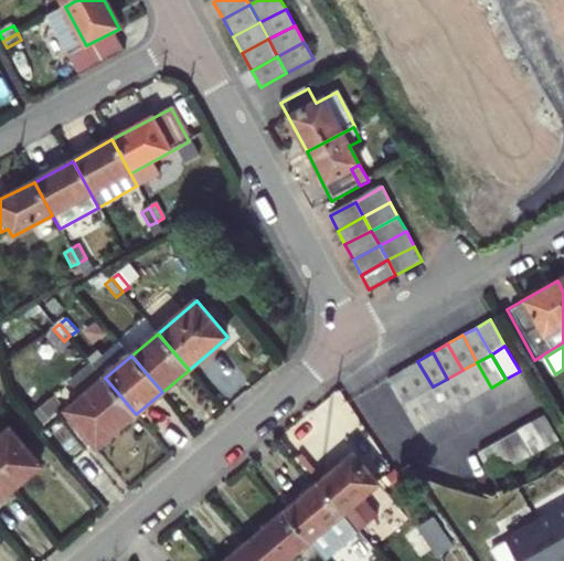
[(433,387),(417,361),(402,370),(416,397),(433,387)]
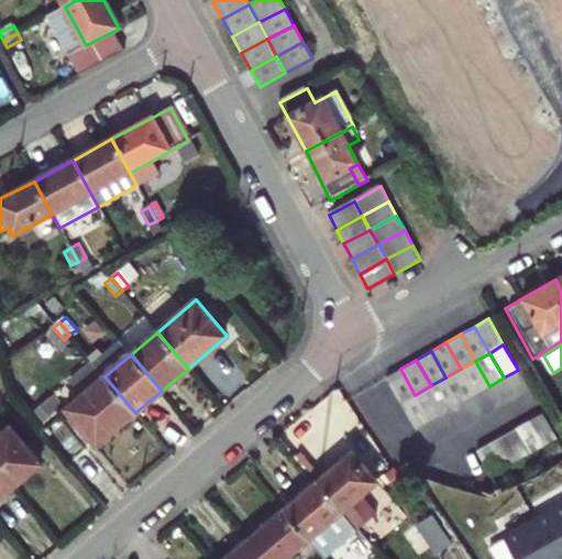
[(489,386),(475,361),(461,369),(475,394),(489,386)]
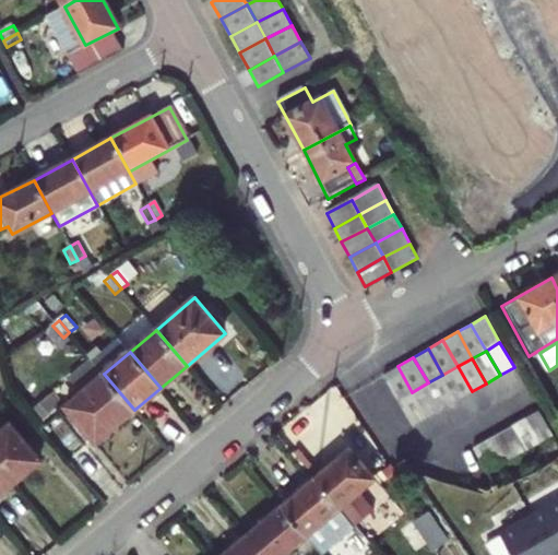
[(412,392),(398,366),(382,375),(396,400),(412,392)]
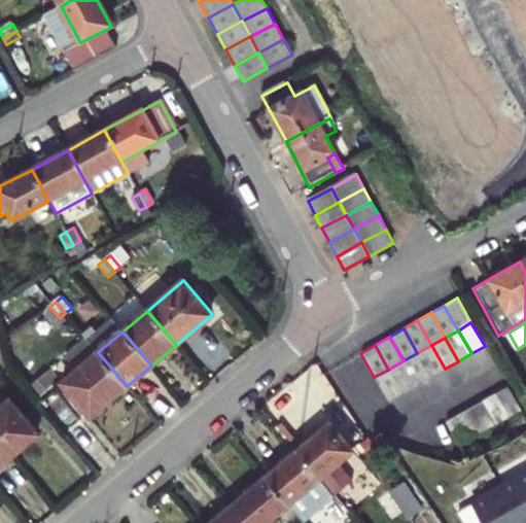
[(431,345),(417,353),(430,377),(445,369),(431,345)]
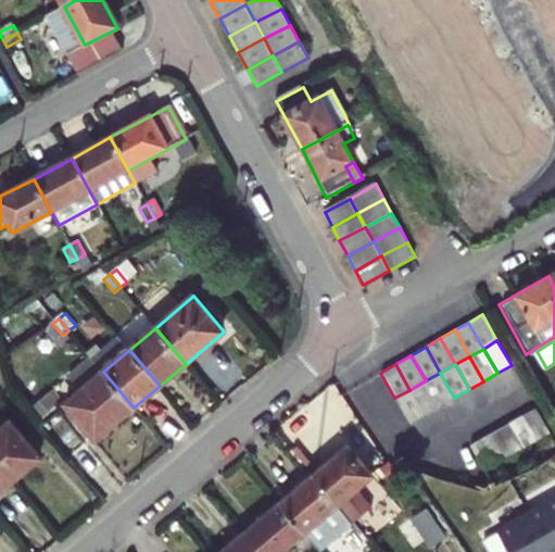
[(96,440),(134,408),(103,372),(66,404),(96,440)]
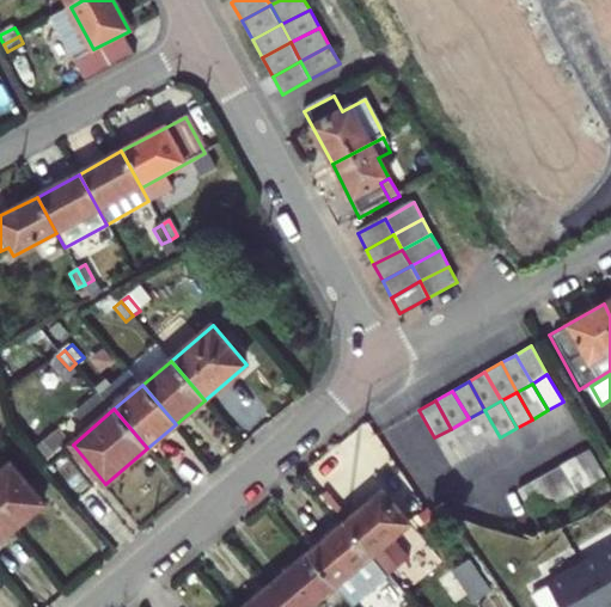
[(500,437),(484,410),(469,418),(484,447),(500,437)]
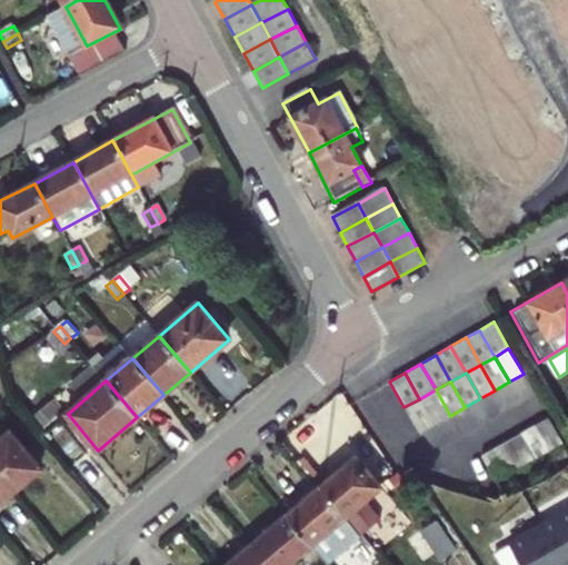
[(436,389),(419,399),(432,426),(450,416),(436,389)]
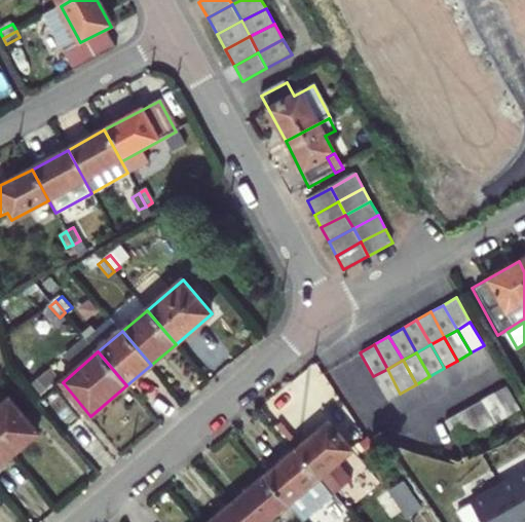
[(400,394),(387,369),(373,376),(387,401),(400,394)]
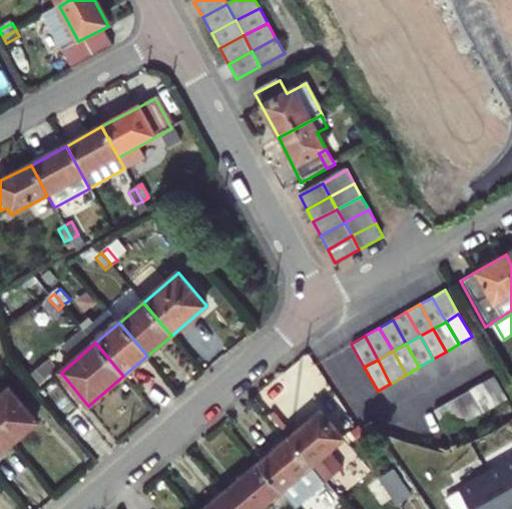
[(494,375),(481,382),(496,406),(508,400),(494,375)]
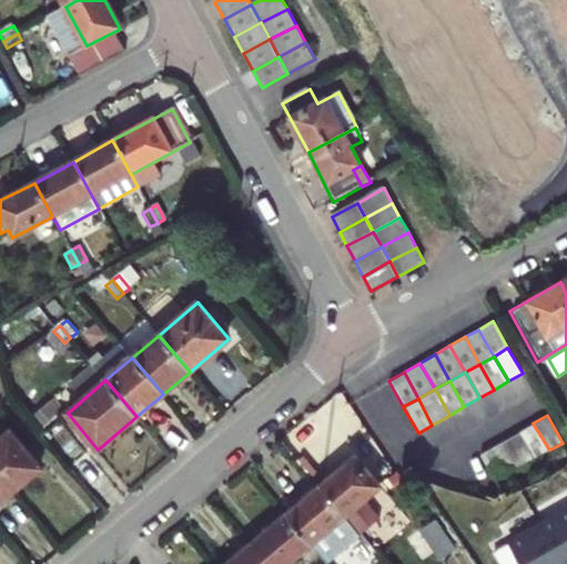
[(533,423),(519,432),(536,457),(549,450),(533,423)]
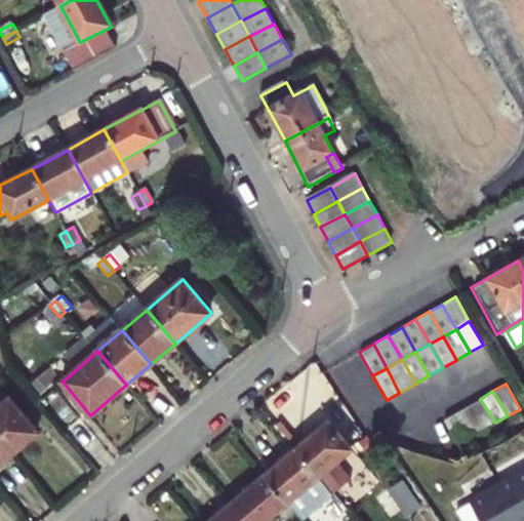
[(495,423),(480,399),(468,406),(483,430),(495,423)]
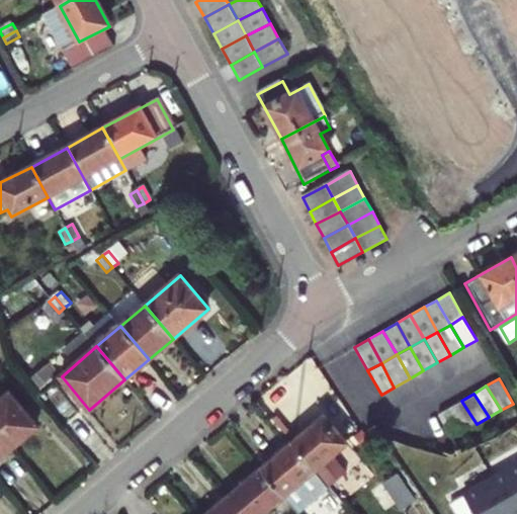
[(10,395),(0,402),(0,433),(11,447),(37,426),(10,395)]
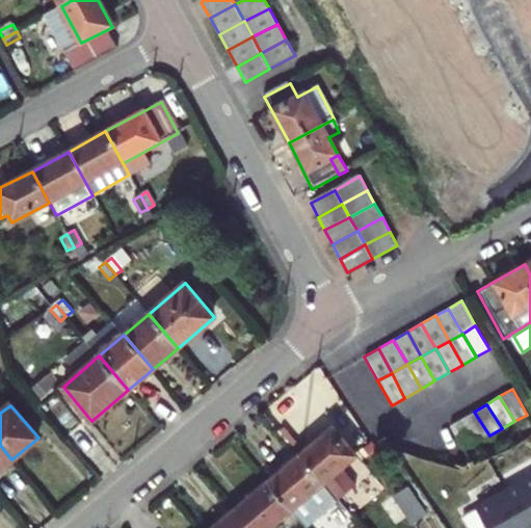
[(489,436),(474,412),(461,419),(476,443),(489,436)]
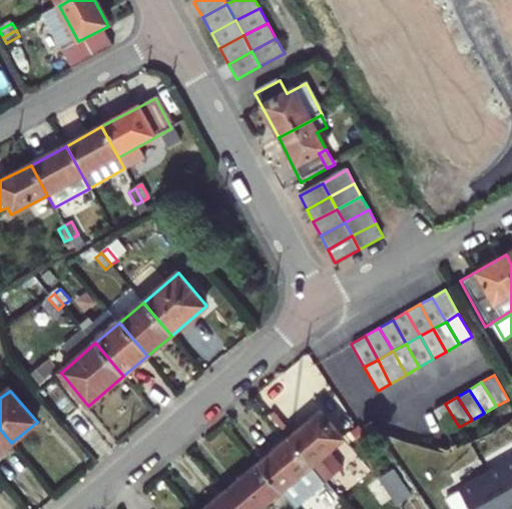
[(459,427),(445,404),(434,410),(448,434),(459,427)]
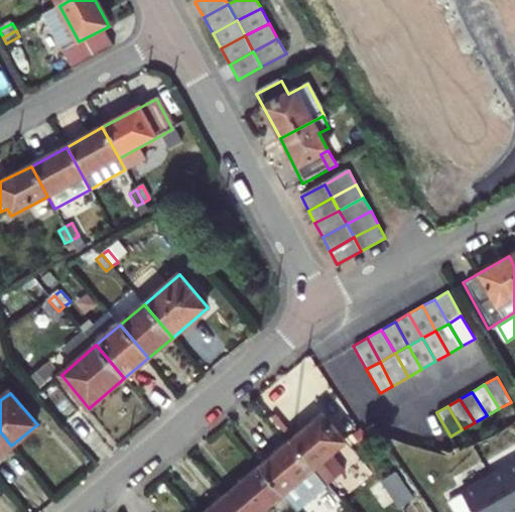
[(324,413),(288,442),(310,469),(325,486),(342,472),(327,455),(346,439),(324,413)]
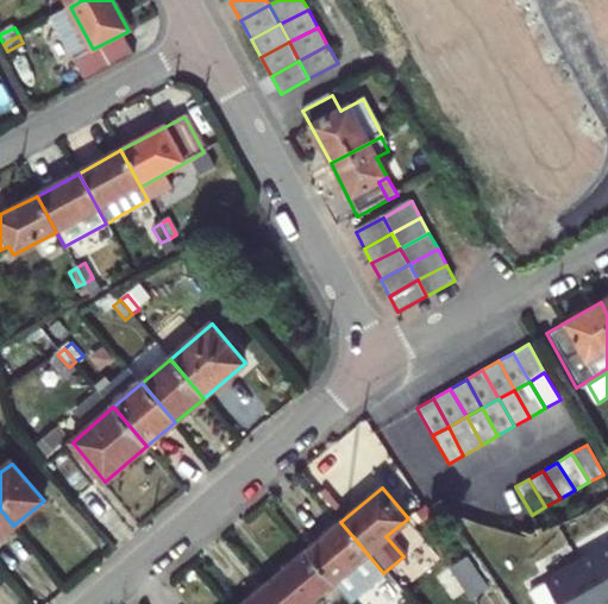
[(0,536),(13,526),(0,509),(0,536)]
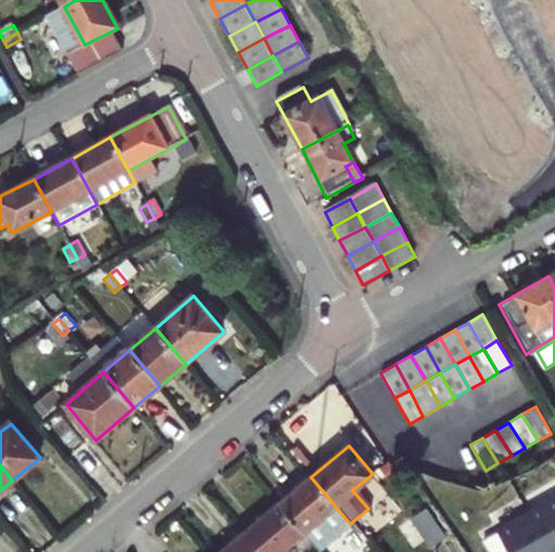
[(311,477),(279,504),(303,531),(335,505),(311,477)]
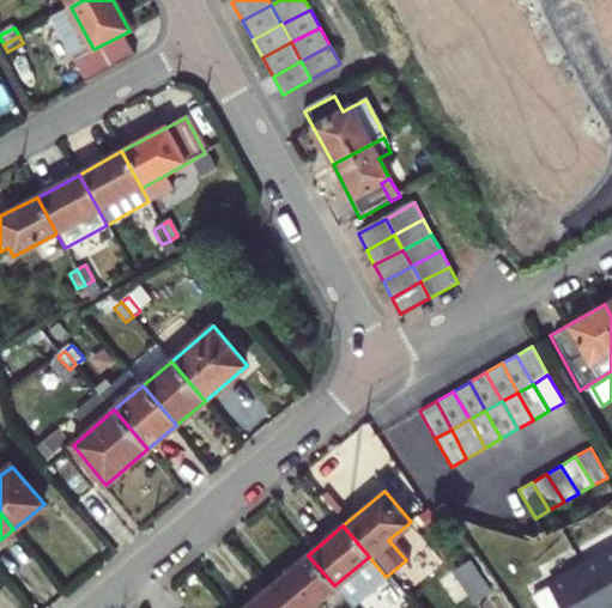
[(611,607),(611,552),(583,569),(606,607),(611,607)]
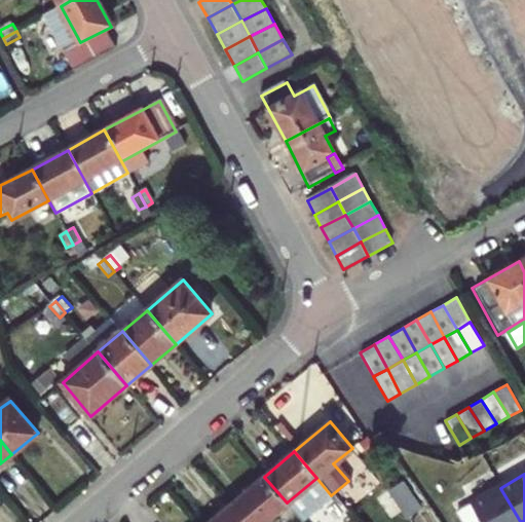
[(287,502),(264,477),(231,504),(247,521),(263,521),(275,512),(287,502)]
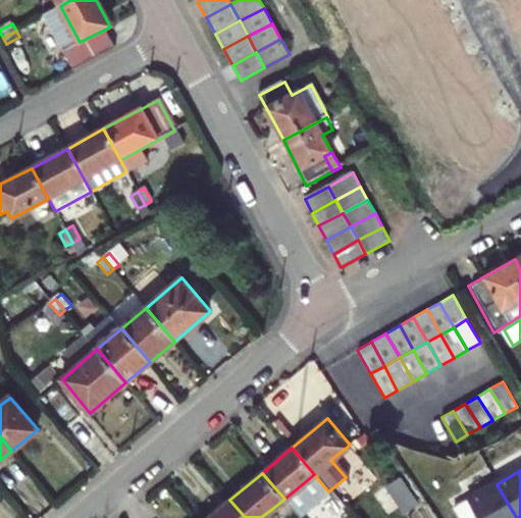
[(314,474),(284,499),(294,511),(299,516),(328,491),(314,474)]
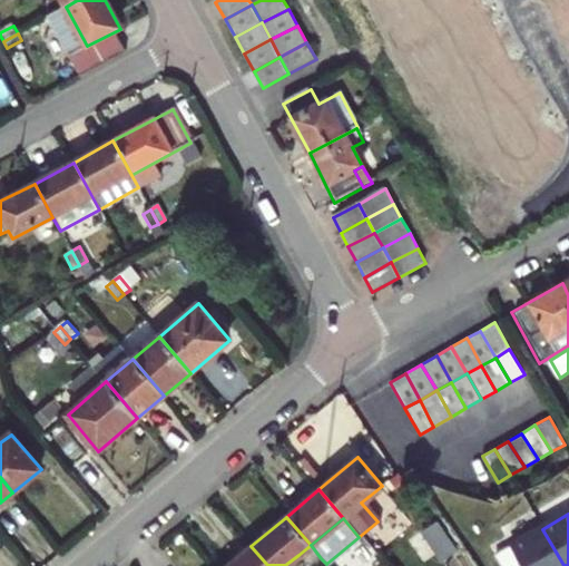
[(440,538),(429,526),(423,532),(432,545),(440,538)]
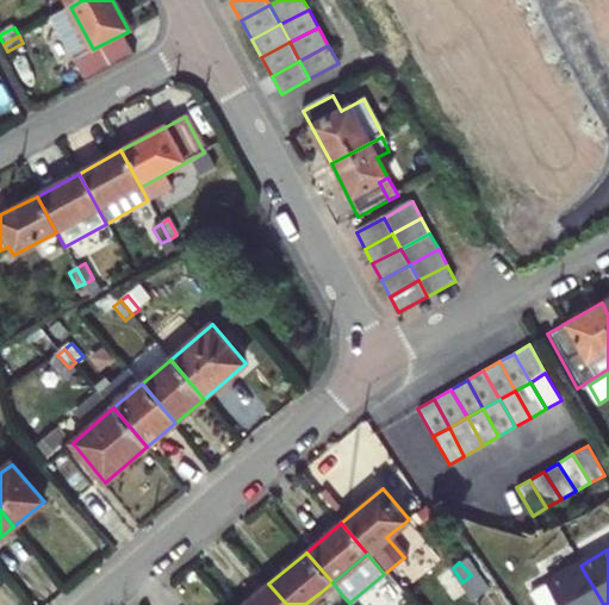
[(603,604),(580,566),(546,585),(558,604),(603,604)]
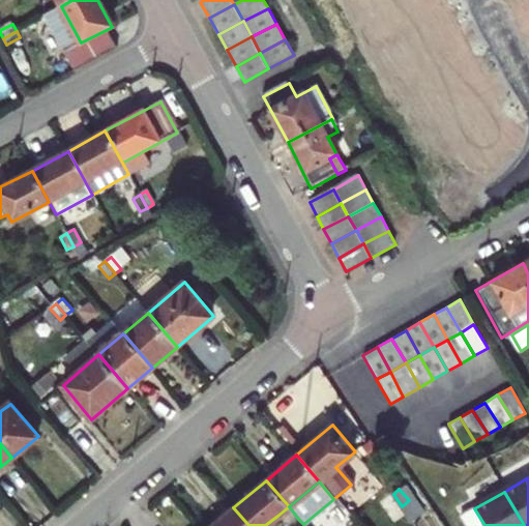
[(289,506),(277,516),(286,525),(290,525),(298,519),(289,506)]
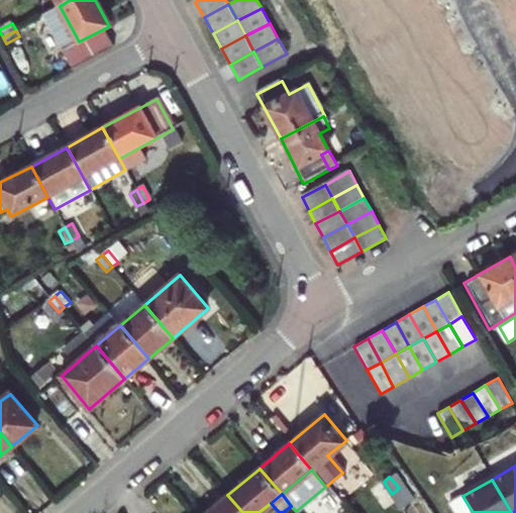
[(242,512),(227,495),(206,512),(242,512)]
